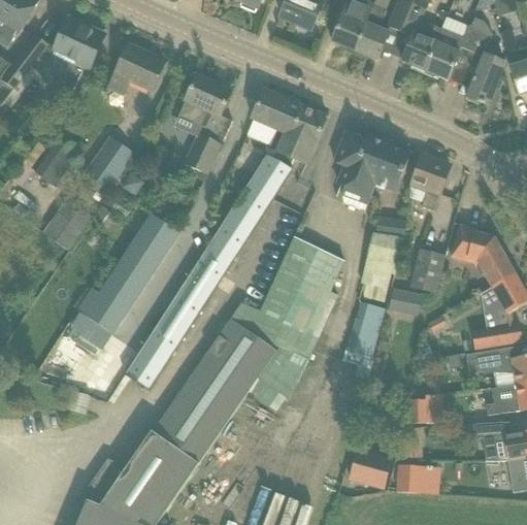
[(0,0),(0,41),(7,45),(17,29),(20,31),(37,0),(0,0)]
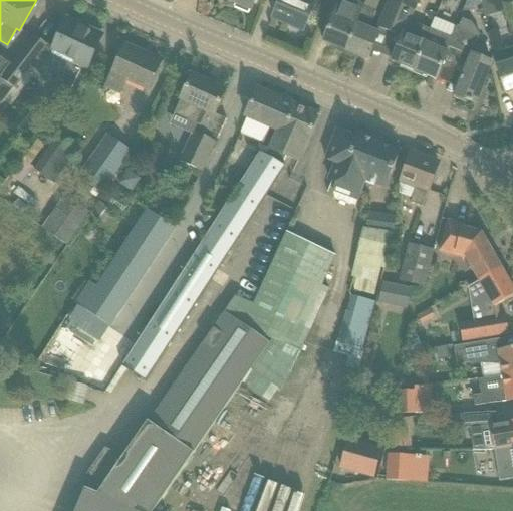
[(233,0),(236,1),(233,6),(248,12),(253,0),(233,0)]
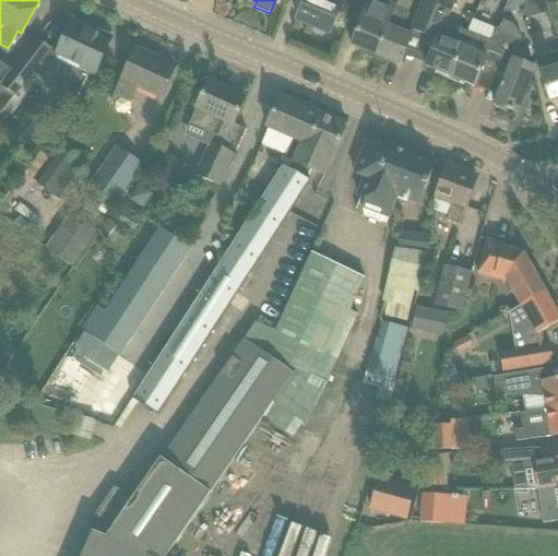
[(304,0),(296,18),(329,31),(336,11),(340,3),(341,0),(304,0)]
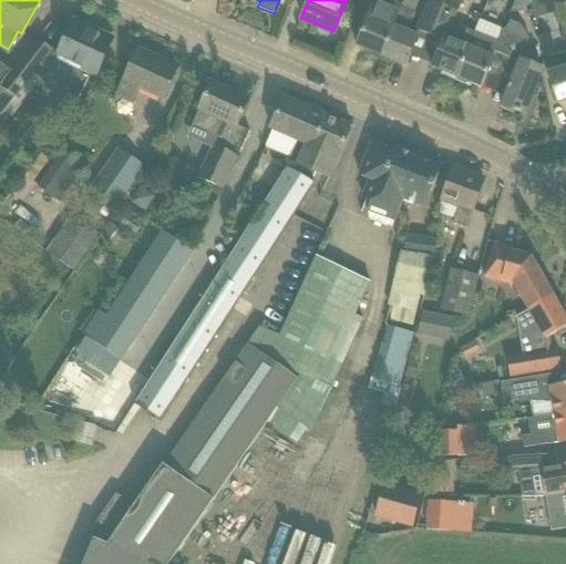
[(366,47),(380,53),(392,23),(401,4),(402,2),(397,0),(373,0),(363,23),(356,44),(366,48),(366,47)]
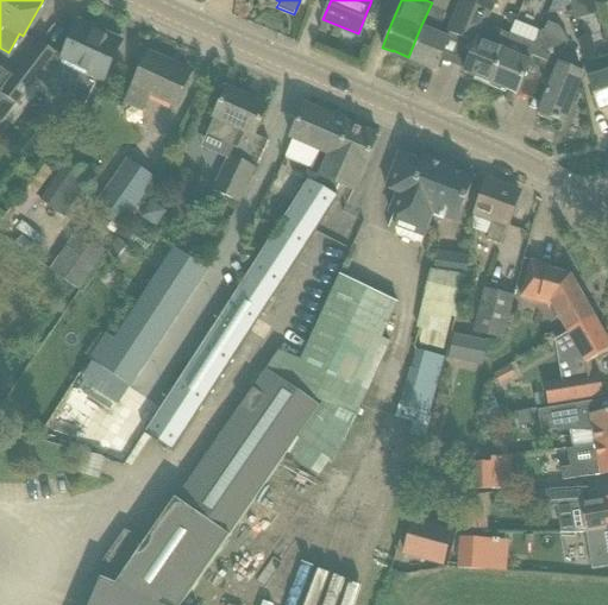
[(457,0),(446,30),(463,36),(477,0),(457,0)]
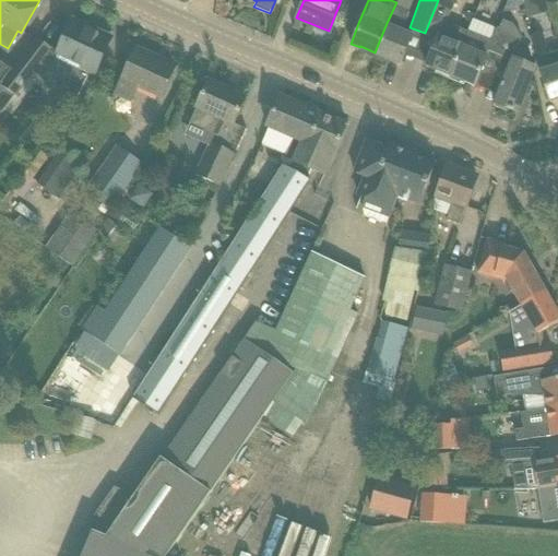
[(453,1),(450,0),(438,0),(425,33),(436,37),(425,64),(435,69),(436,67),(449,73),(462,44),(461,43),(466,28),(446,21),(453,1)]
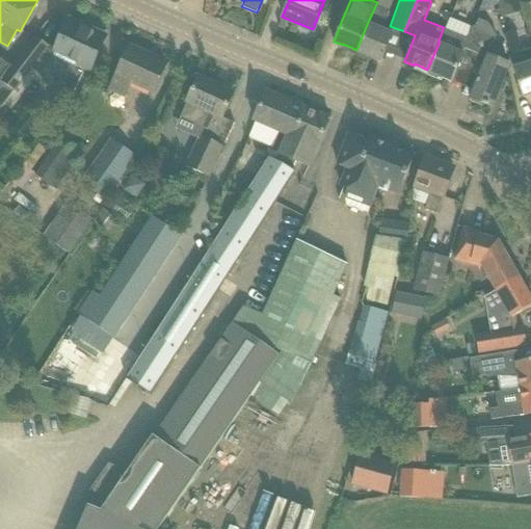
[(392,31),(380,27),(389,10),(376,4),(368,22),(356,50),(370,55),(370,56),(379,60),(392,31)]
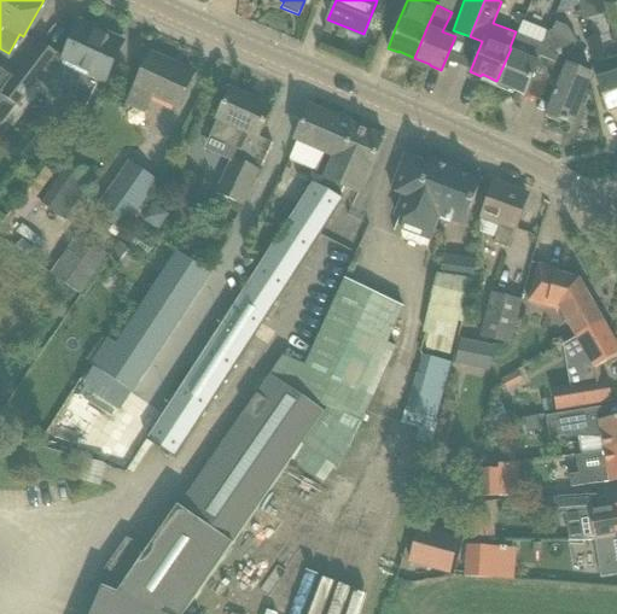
[(56,50),(44,66),(53,71),(51,76),(58,79),(59,77),(75,85),(74,85),(77,86),(74,94),(76,103),(81,104),(81,105),(92,110),(102,89),(105,88),(102,81),(111,60),(122,39),(114,35),(112,37),(99,30),(99,28),(80,19),(70,41),(64,54),(56,50)]
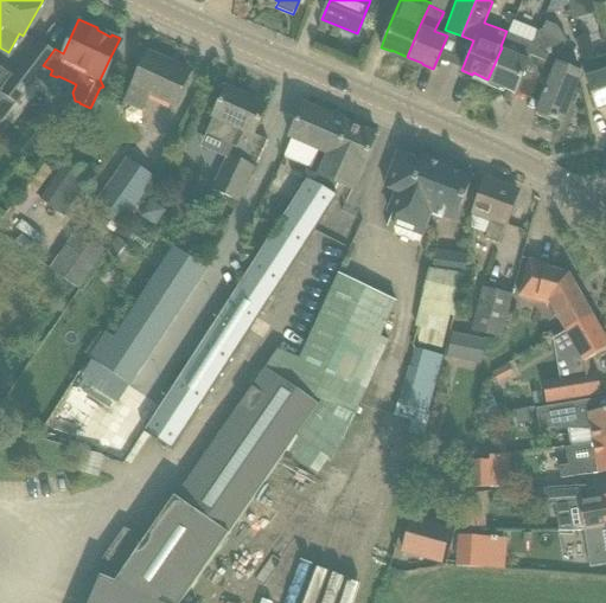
[(529,53),(542,58),(547,46),(552,33),(538,27),(533,42),(506,31),(501,46),(502,47),(488,79),(503,85),(503,87),(514,91),(529,53)]
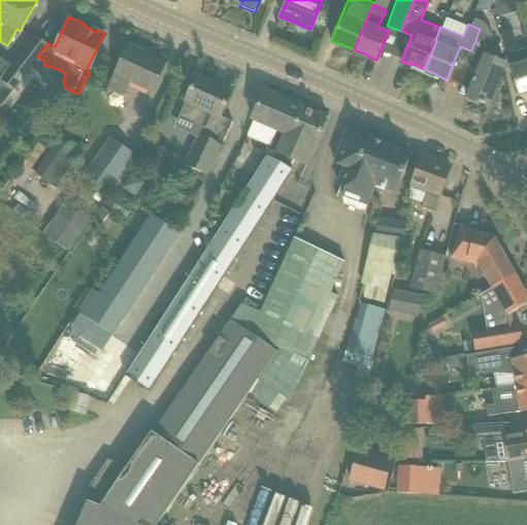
[(526,45),(518,48),(515,38),(501,43),(505,55),(516,52),(520,62),(509,66),(519,94),(526,91),(526,45)]
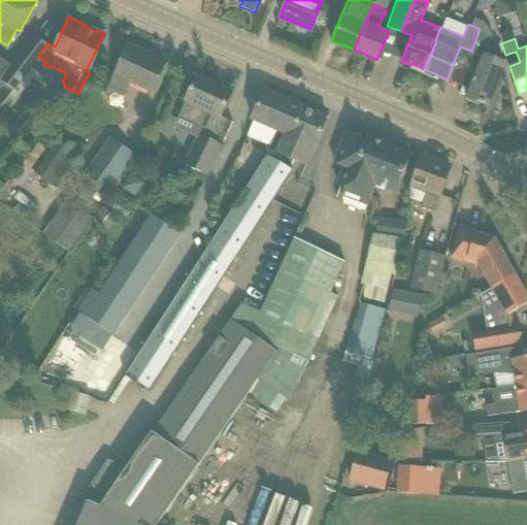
[(479,62),(465,96),(466,96),(466,95),(480,100),(479,101),(483,103),(484,101),(487,103),(487,104),(488,105),(496,86),(504,65),(502,64),(503,62),(489,56),(491,50),(486,47),(487,44),(475,40),(471,51),(482,55),(479,62)]
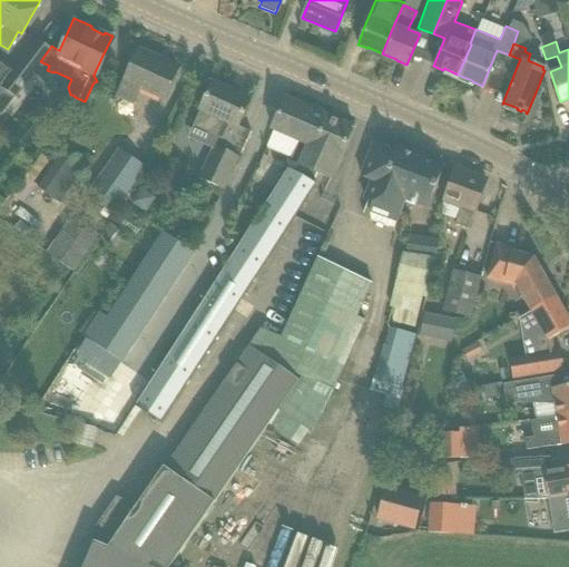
[(163,97),(166,88),(176,67),(155,58),(155,56),(138,48),(117,94),(131,100),(138,86),(163,97)]
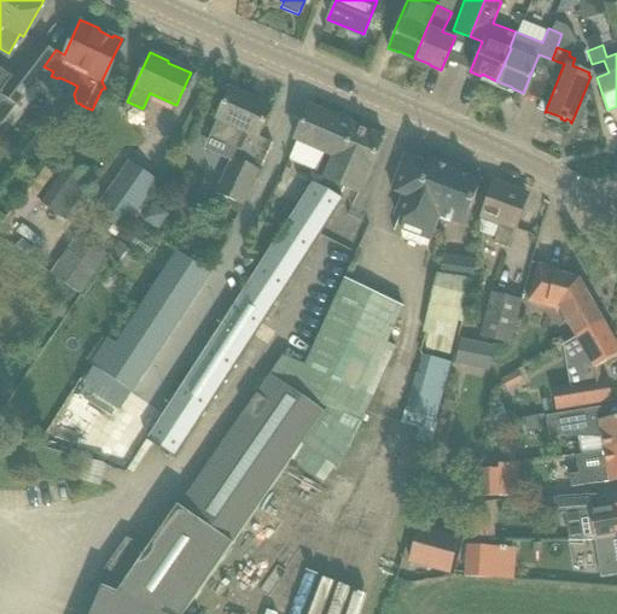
[(0,93),(1,93),(16,104),(41,71),(40,70),(25,59),(0,93)]
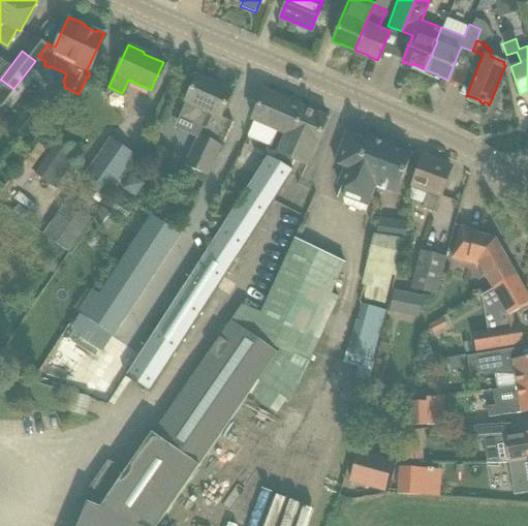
[(196,75),(187,94),(178,115),(212,130),(219,115),(230,91),(196,75)]
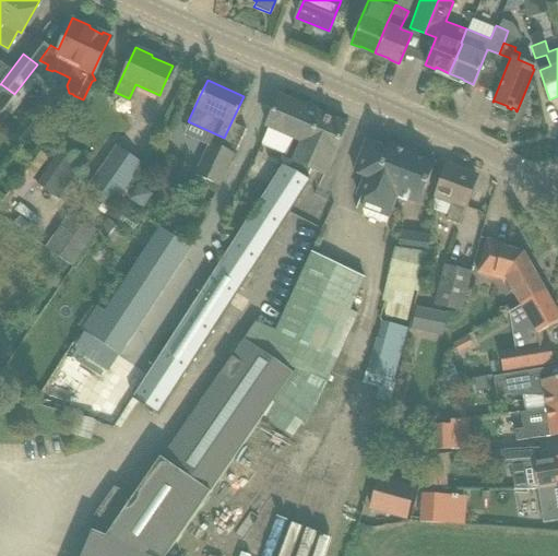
[(284,155),(292,160),(301,138),(301,139),(306,130),(310,132),(320,110),(280,94),(265,126),(292,137),(284,155)]
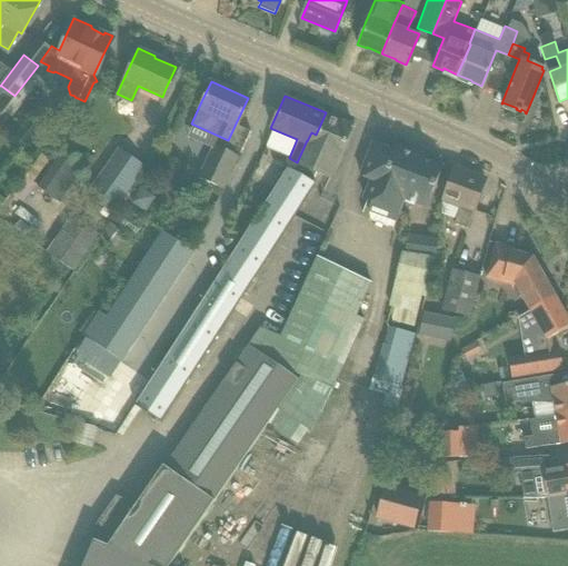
[(117,430),(122,435),(140,407),(160,420),(229,313),(243,290),(315,181),(311,179),(316,170),(330,176),(351,125),(326,112),(316,135),(311,132),(307,141),(307,140),(297,162),(294,170),(287,166),(203,296),(166,355),(133,403),(117,430)]
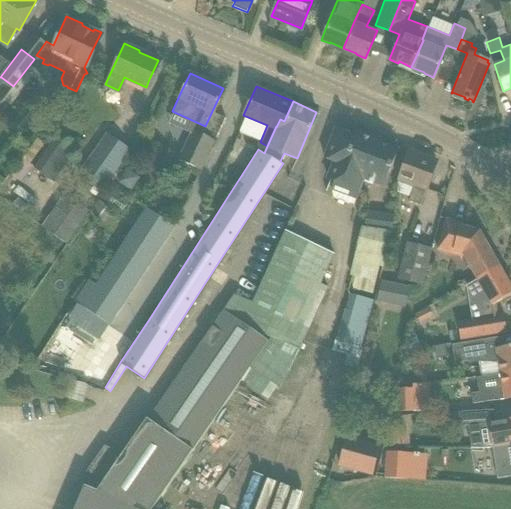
[(334,126),(323,155),(333,159),(328,174),(327,177),(334,179),(330,188),(331,188),(332,195),(342,199),(347,184),(367,134),(362,131),(360,136),(334,126)]
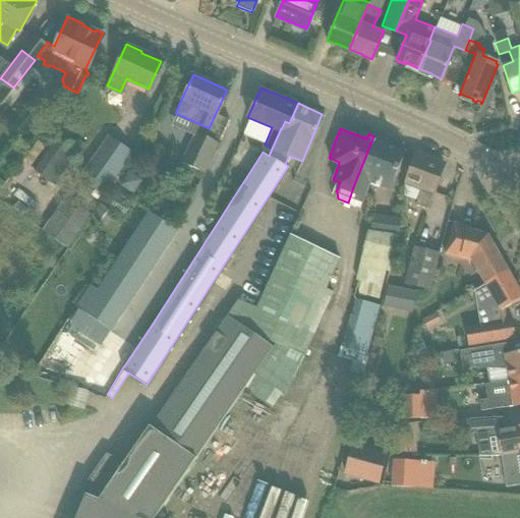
[(205,172),(219,141),(195,130),(181,161),(205,172)]
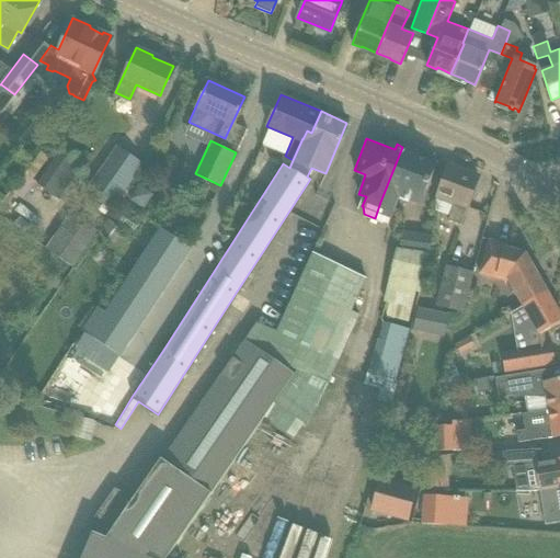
[(117,145),(96,173),(84,190),(111,209),(122,191),(143,162),(117,145)]
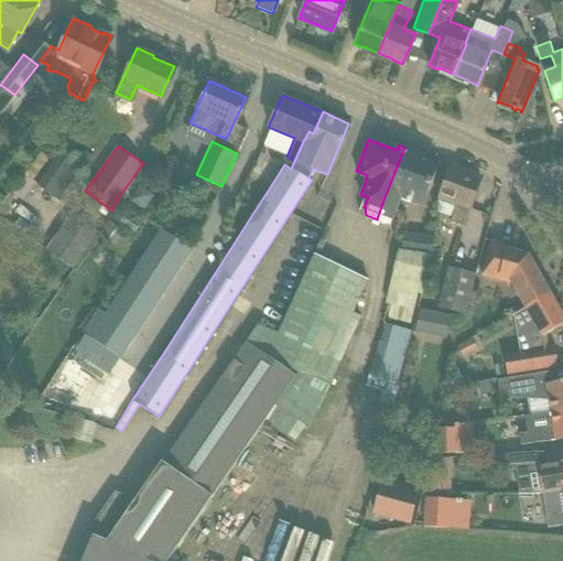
[(382,203),(377,219),(389,224),(391,218),(392,218),(401,195),(422,203),(430,184),(437,163),(414,154),(415,151),(404,148),(382,203)]
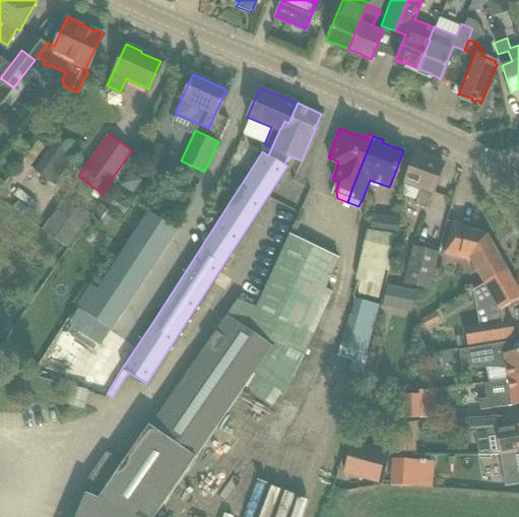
[(38,137),(23,157),(30,163),(45,142),(38,137)]
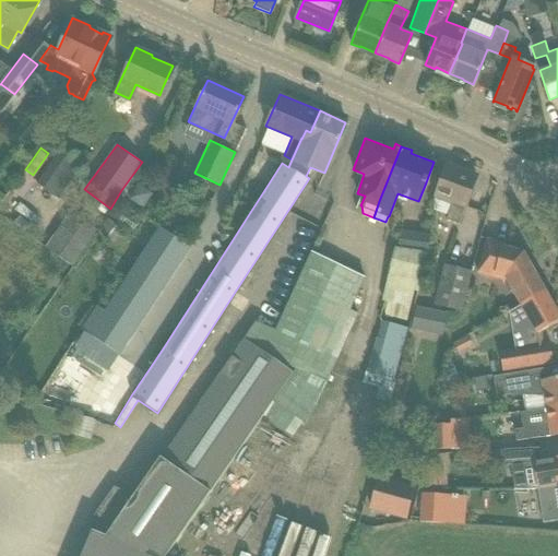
[(51,156),(39,176),(36,181),(58,197),(80,166),(56,150),(51,156)]
